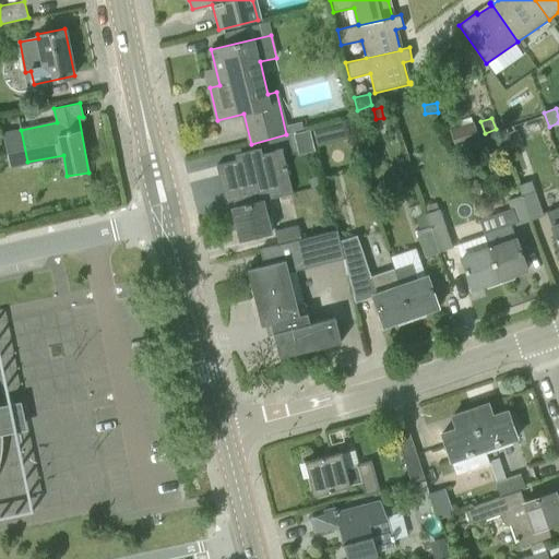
[(454,146),(478,138),(473,121),(449,130),(454,146)]
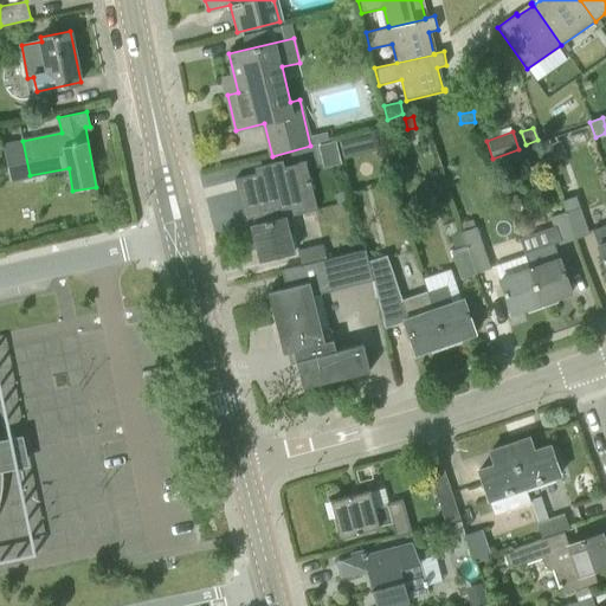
[(343,159),(376,152),(373,133),(339,141),(343,159)]
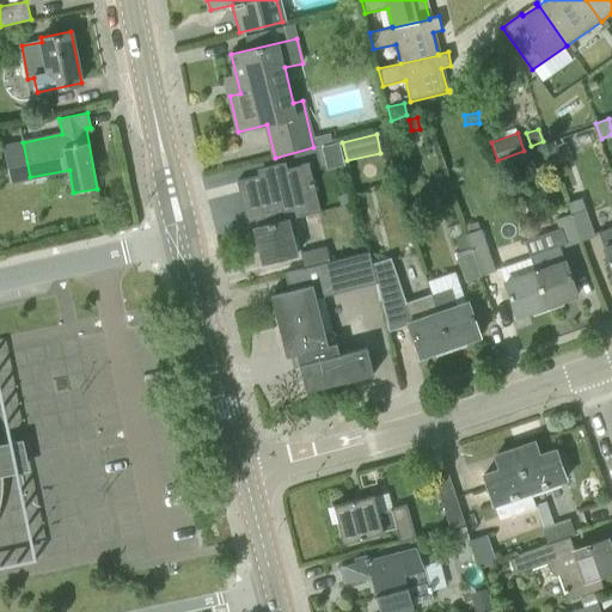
[(326,169),(344,165),(338,142),(322,147),(326,169)]
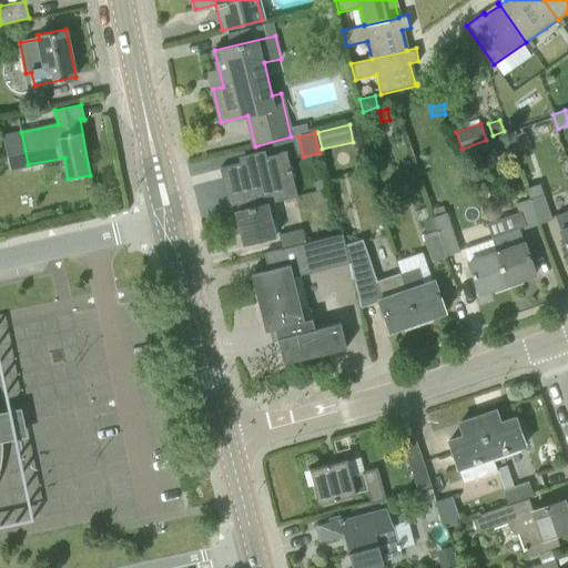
[(530,146),(525,133),(511,139),(516,152),(530,146)]
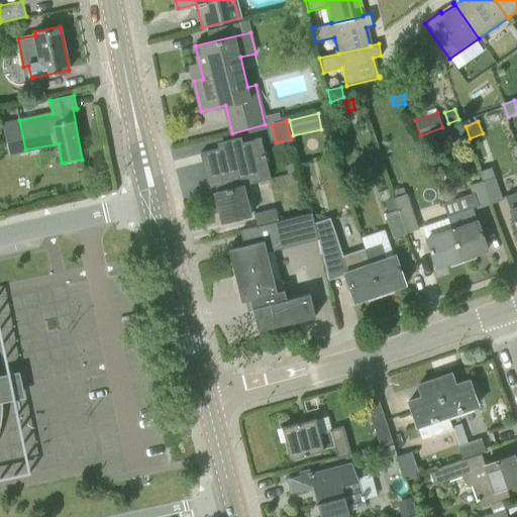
[(272,179),(262,137),(206,151),(217,192),(243,186),(272,179)]
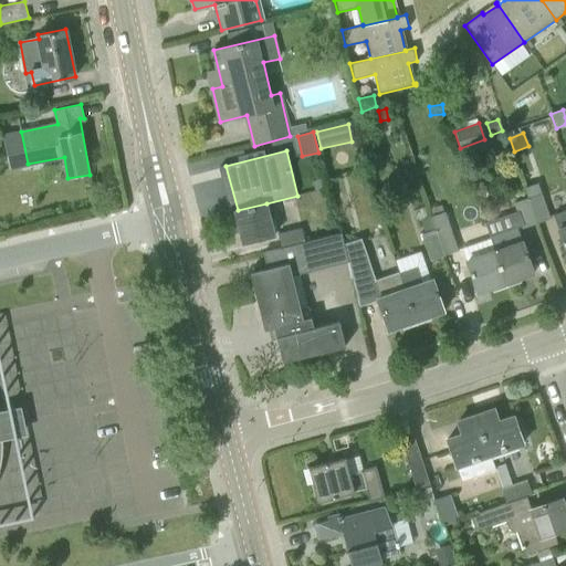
[(527,198),(537,222),(549,218),(537,182),(524,188),(527,198)]
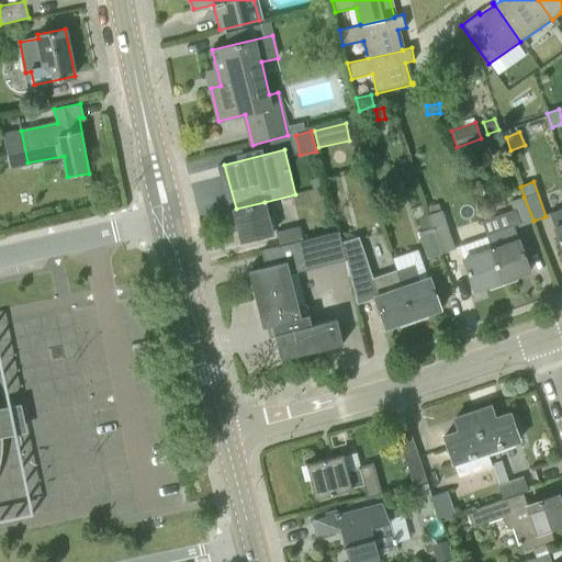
[(534,221),(524,197),(509,201),(518,226),(534,221)]
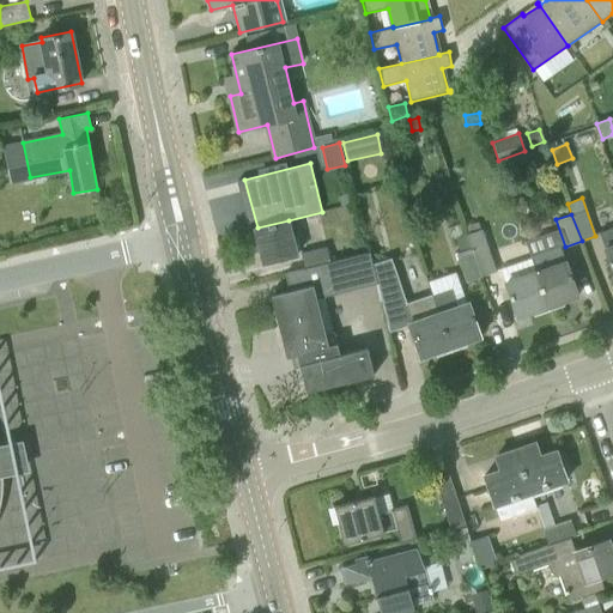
[(298,255),(289,220),(258,228),(258,230),(255,230),(263,263),(298,255)]
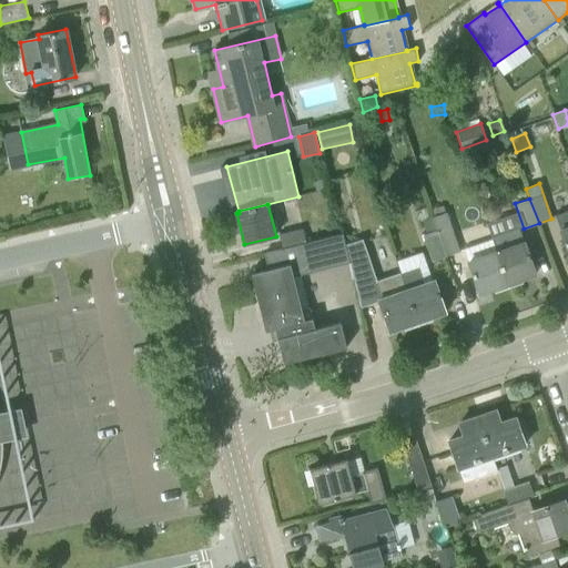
[(430,210),(433,216),(446,212),(444,205),(430,210)]
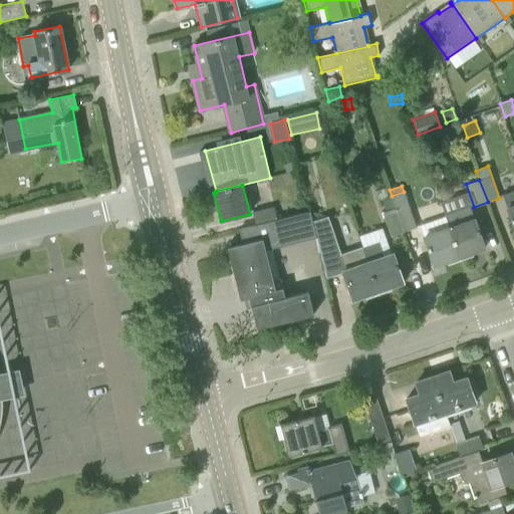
[(513,191),(503,196),(513,227),(513,191)]
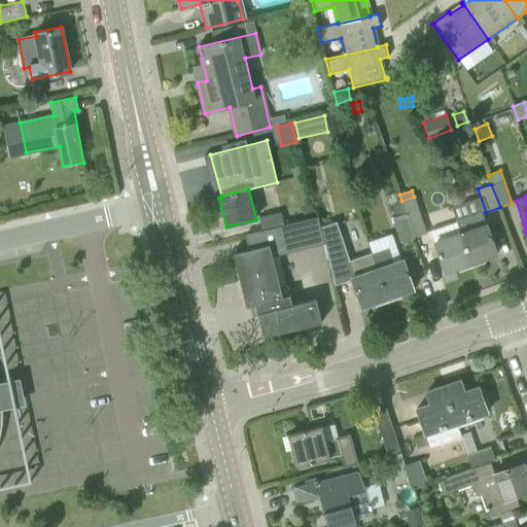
[(401,202),(406,213),(414,237),(426,234),(414,197),(401,201),(401,202)]
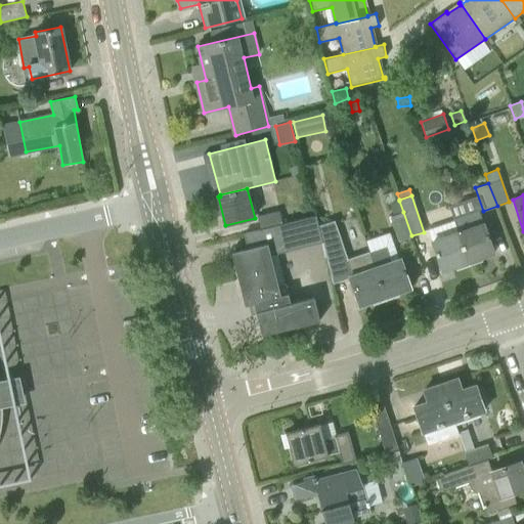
[(390,204),(395,215),(403,212),(399,201),(390,204)]
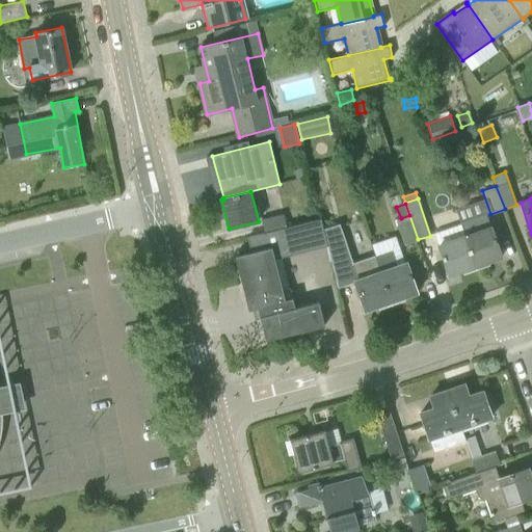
[(265,232),(288,227),(285,214),(262,220),(265,232)]
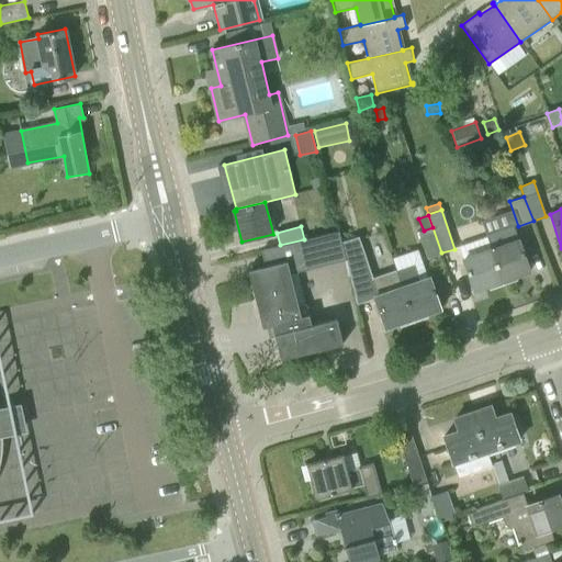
[(487,236),(492,249),(503,280),(530,271),(515,226),(487,236)]
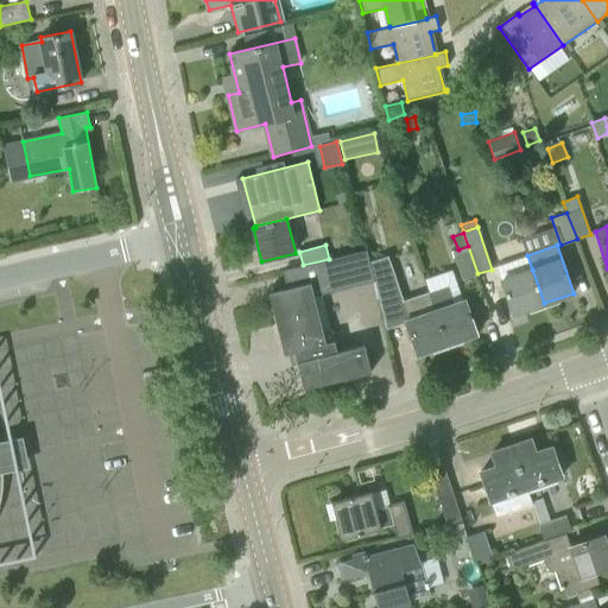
[(453,252),(462,279),(477,273),(468,246),(458,249),(453,252)]
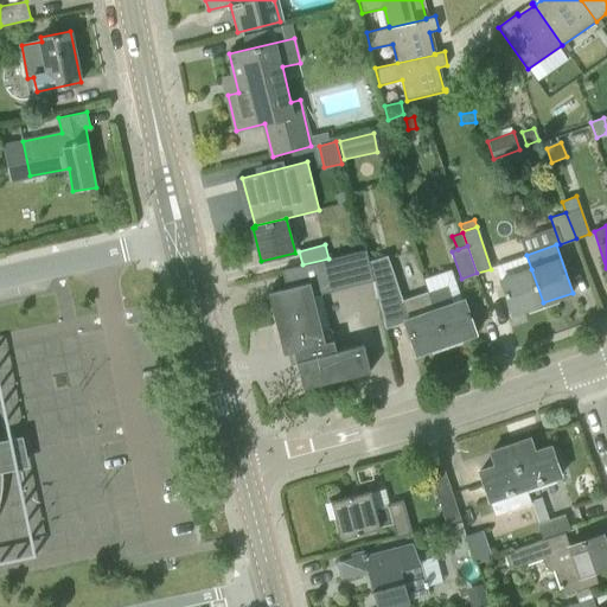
[(325,347),(315,313),(313,295),(374,281),(369,263),(365,250),(282,270),(287,288),(269,293),(283,353),(294,351),(304,388),(370,371),(363,345),(337,352),(334,344),(325,347)]
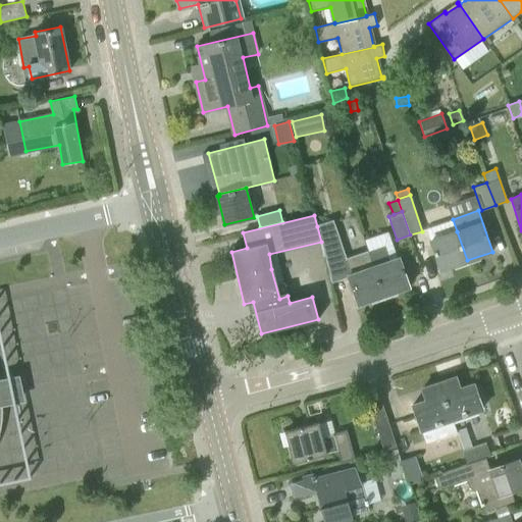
[(358,305),(384,296),(369,252),(368,252),(368,251),(345,259),(333,220),(317,226),(321,242),(330,281),(348,275),(358,305)]
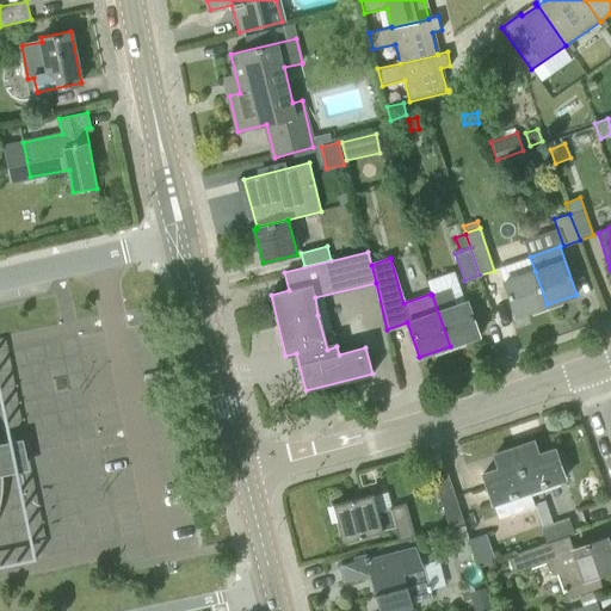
[(516,315),(547,304),(535,271),(504,282),(516,315)]
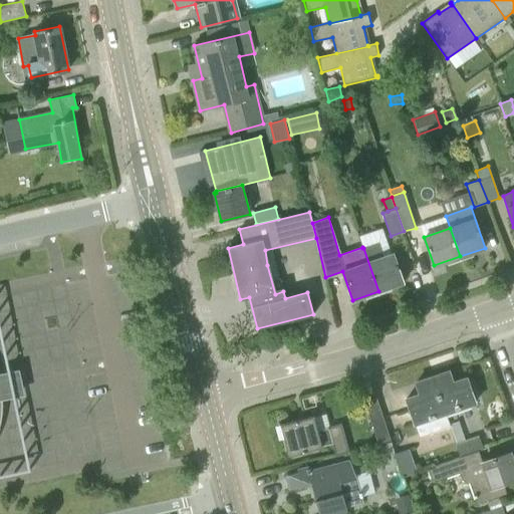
[(363,248),(378,291),(404,282),(394,253),(391,254),(383,257),(378,243),(363,248)]
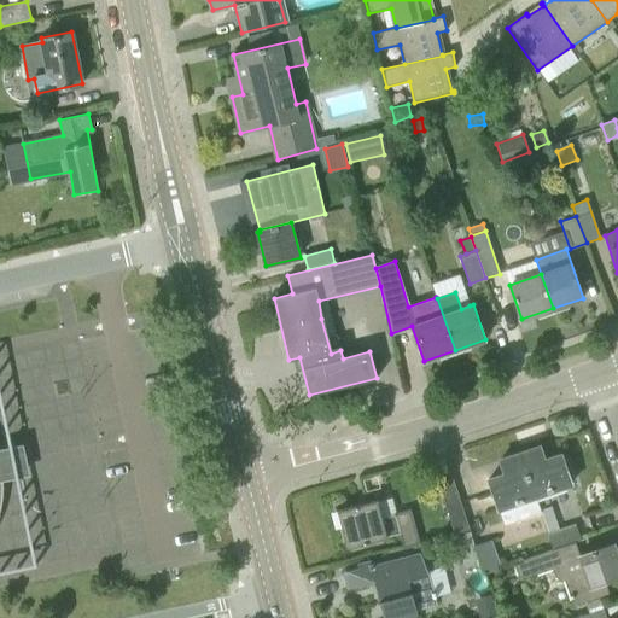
[(520,453),(535,496),(571,483),(561,454),(544,460),(540,447),(520,453)]
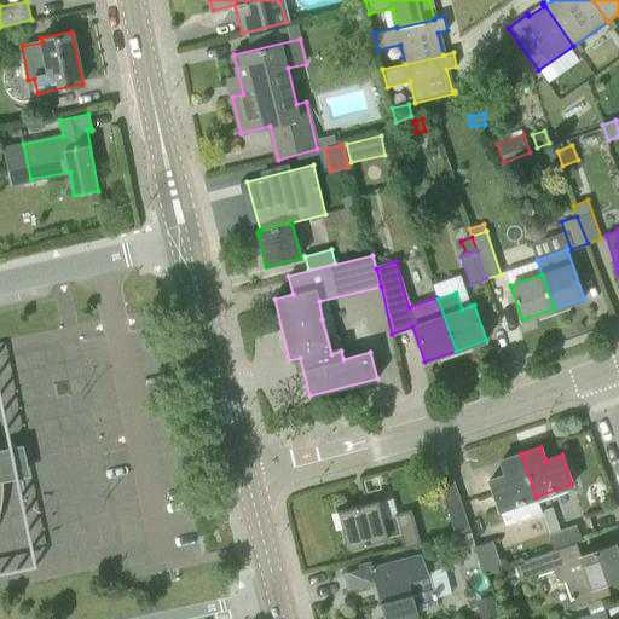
[(536,497),(521,453),(501,461),(505,474),(490,480),(501,509),(512,505),(516,522),(542,514),(536,497)]
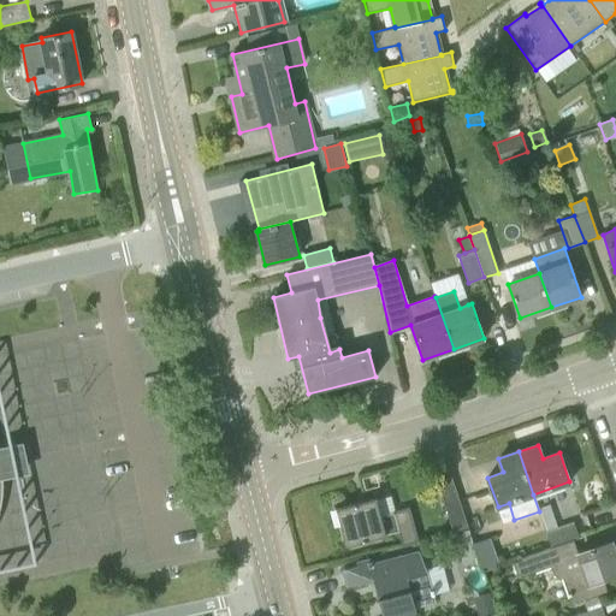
[(452,532),(468,528),(451,477),(436,481),(452,532)]
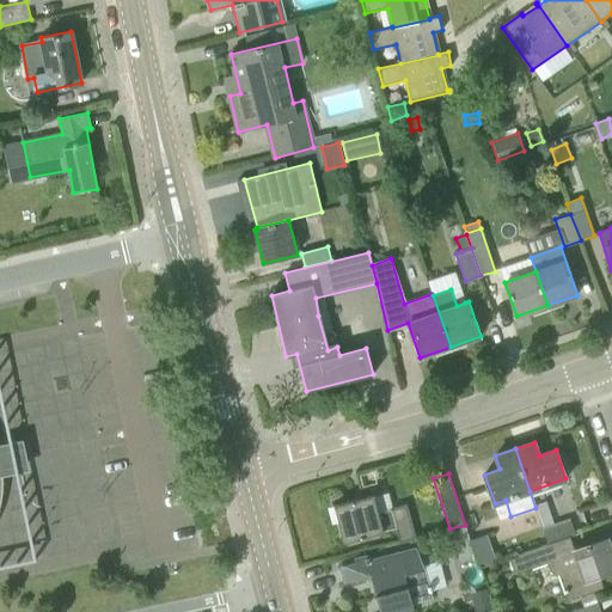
[(371,513),(367,497),(334,506),(343,543),(396,528),(399,542),(416,537),(407,503),(371,513)]
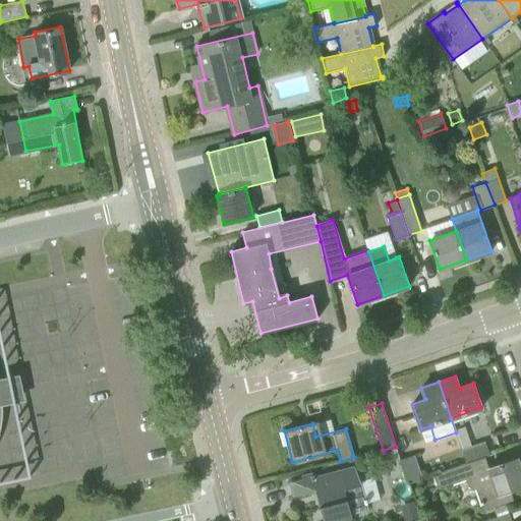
[(460,444),(463,450),(472,447),(469,441),(460,444)]
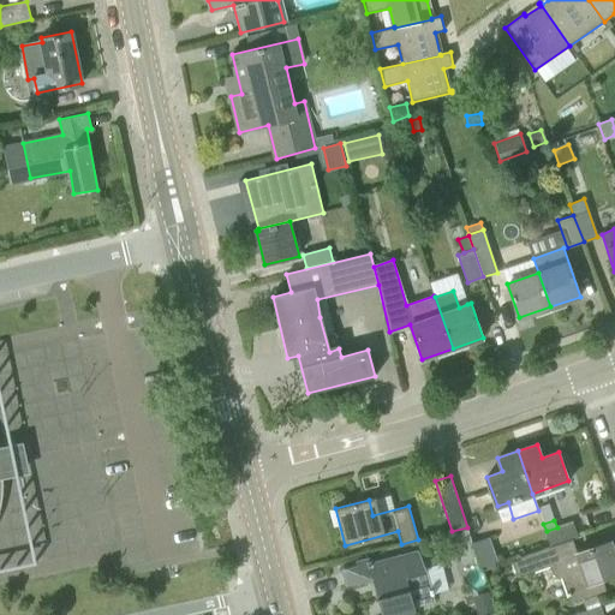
[(550,547),(572,539),(578,537),(572,523),(557,527),(547,531),(545,532),(550,547)]
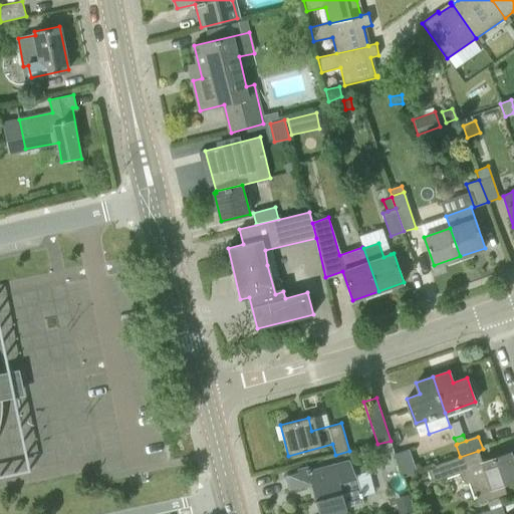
[(396,454),(392,443),(379,447),(383,458),(396,454)]
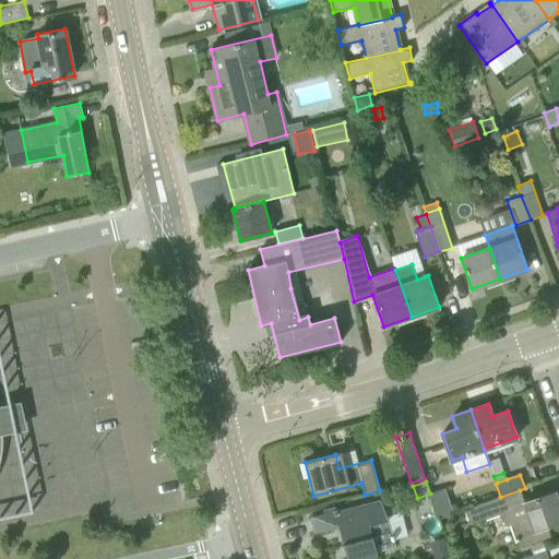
[(430,494),(430,495),(439,519),(453,514),(443,488),(430,494)]
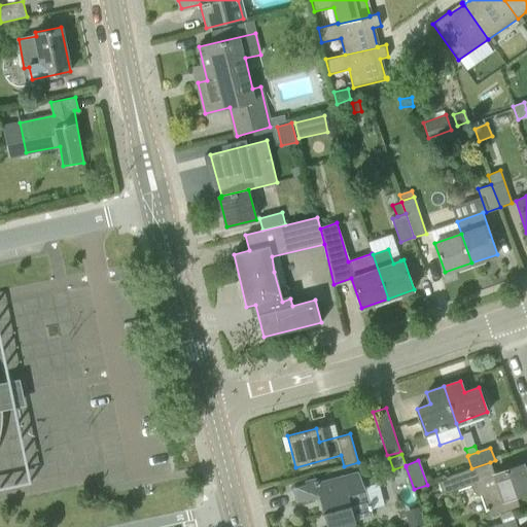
[(493,473),(490,462),(471,468),(445,478),(446,479),(438,482),(443,495),(470,486),(473,492),(480,495),(481,495),(488,517),(519,506),(516,496),(526,491),(526,476),(523,463),(493,473)]
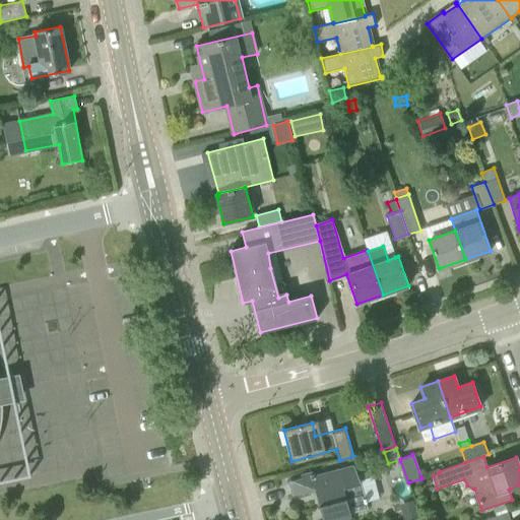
[(359,480),(352,465),(289,482),(293,495),(316,488),(324,519),(332,519),(349,516),(348,513),(367,508),(365,502),(378,499),(373,477),(359,480)]
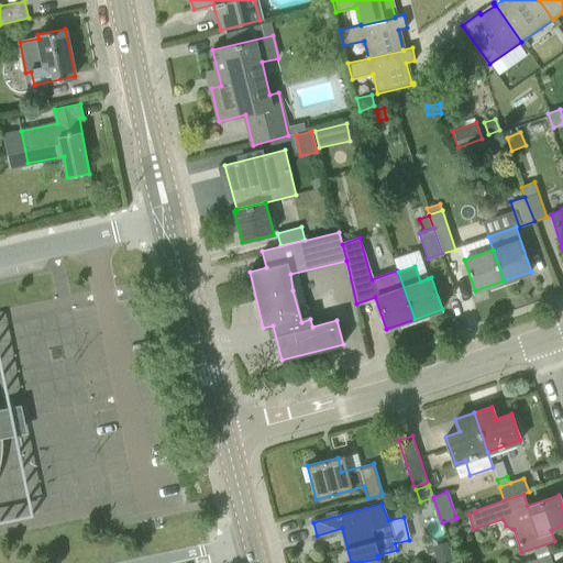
[(438,562),(440,562),(453,560),(449,544),(434,549),(438,562)]
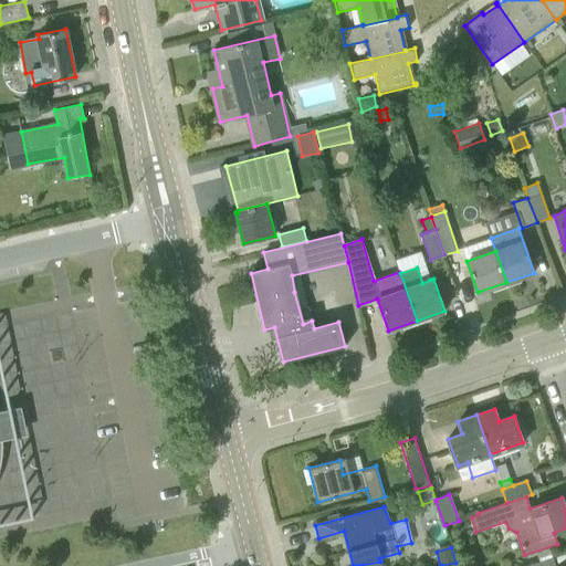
[(537,554),(540,563),(552,558),(549,551),(537,554)]
